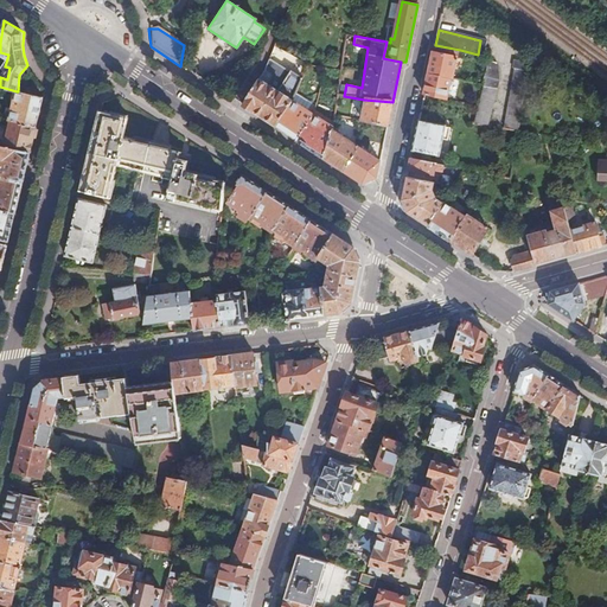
[(460,50),(435,45),(434,53),(458,58),(460,50)]
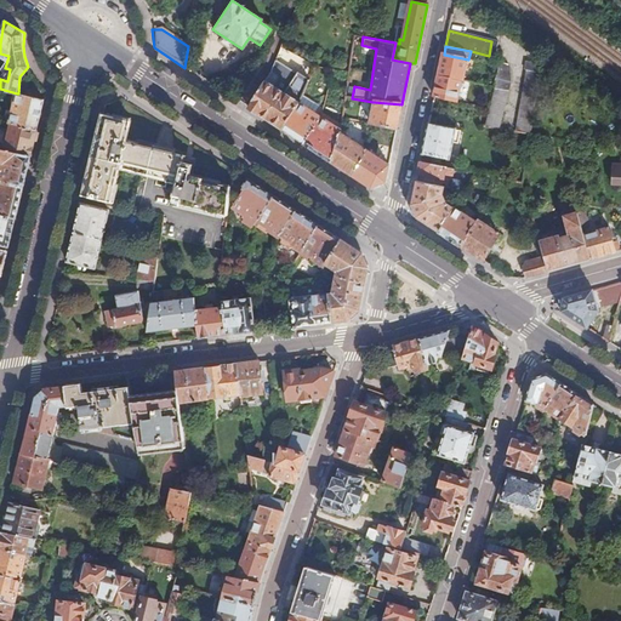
[(444,55),(439,77),(461,81),(463,83),(468,60),(444,55)]
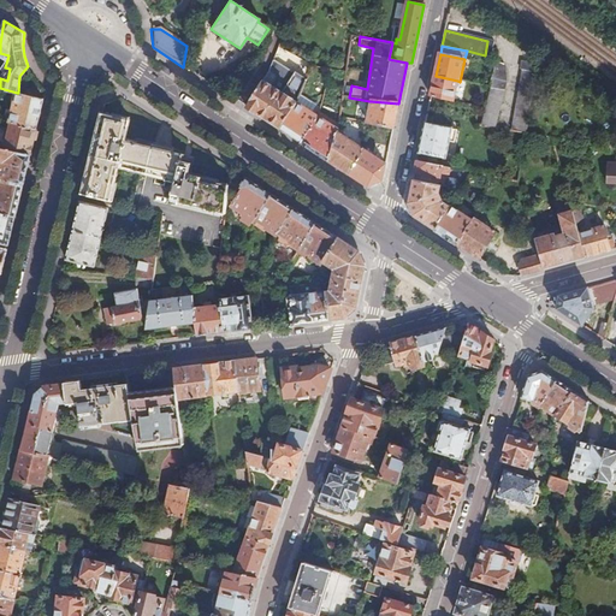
[(271,67),(246,107),(253,111),(279,129),(296,98),(307,80),(294,71),(292,73),(273,60),(271,67)]
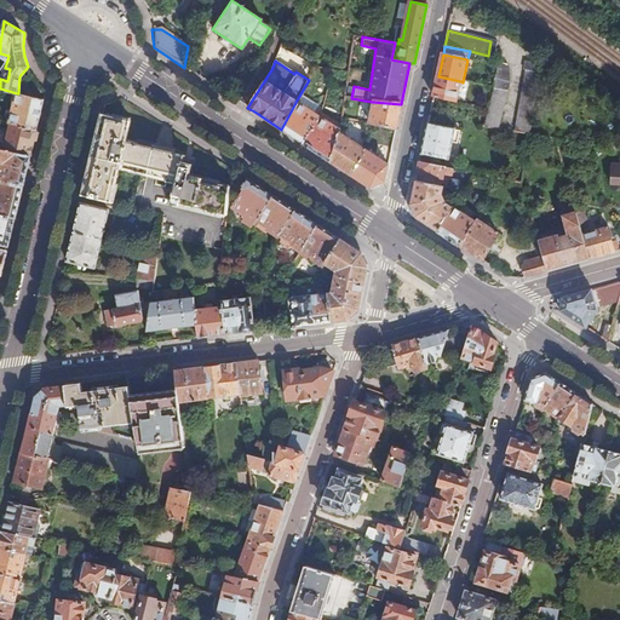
[(482,124),(497,126),(505,81),(503,63),(493,62),(482,124)]
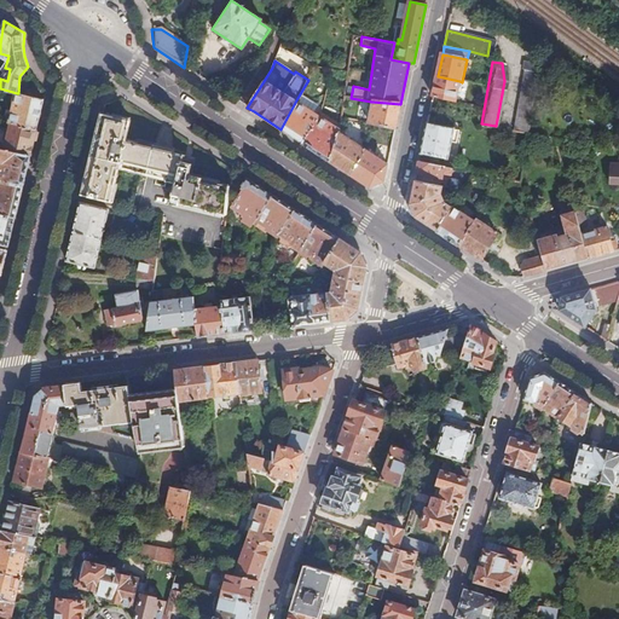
[(514,129),(528,132),(539,65),(524,63),(522,73),(524,73),(514,129)]
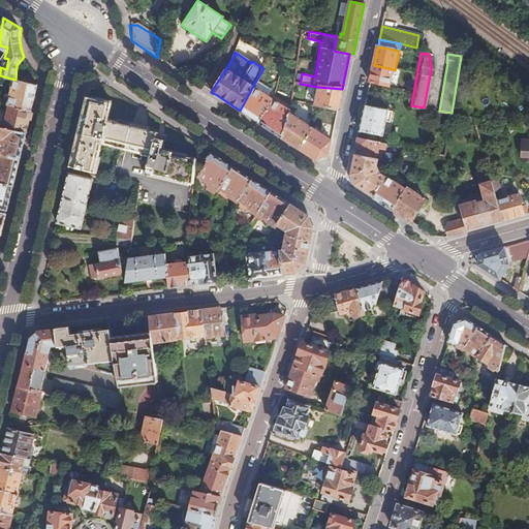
[(393,69),(374,65),(370,84),(389,88),(393,69)]
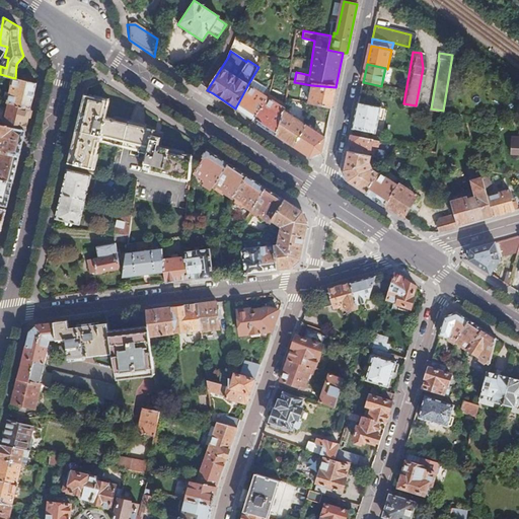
[(10,102),(30,107),(38,83),(15,78),(14,78),(8,102),(10,102)]
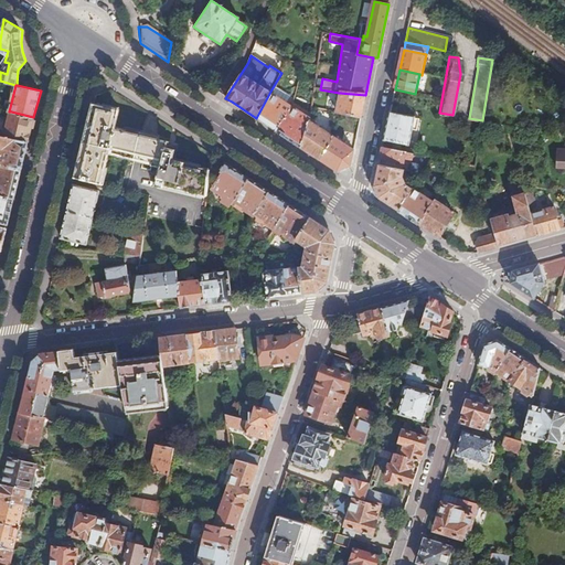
[(272,89),(256,118),(276,131),(292,103),(272,89)]
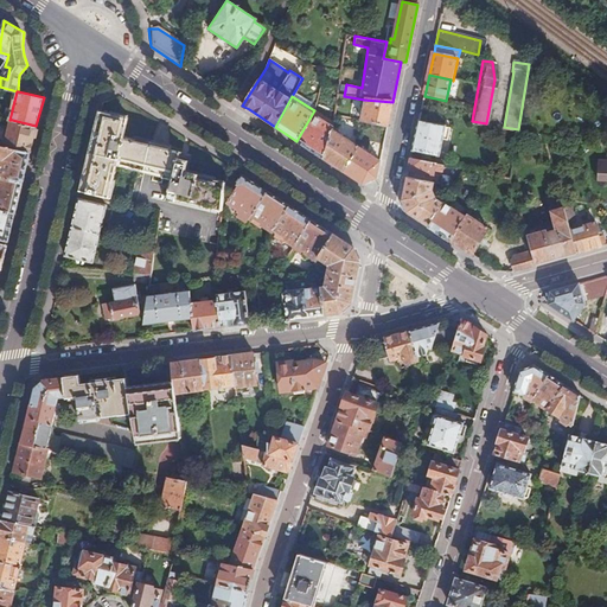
[(360,120),(387,126),(393,102),(364,100),(360,120)]
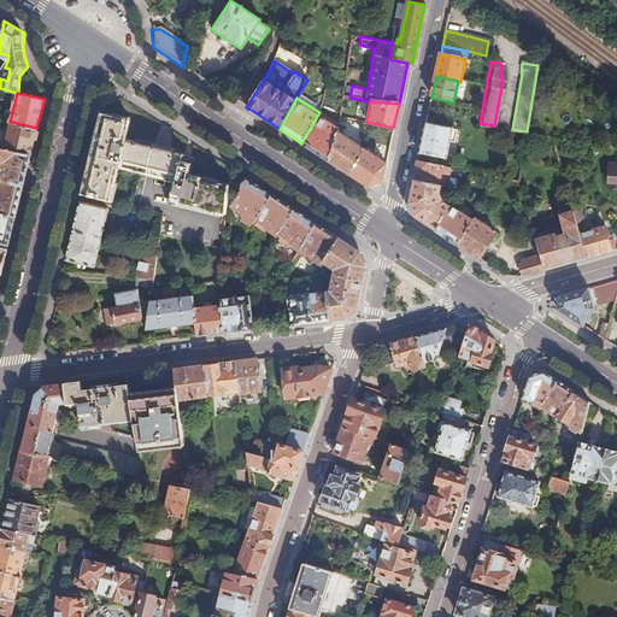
[(338,124),(319,112),(301,144),(329,162),(336,133),(338,124)]
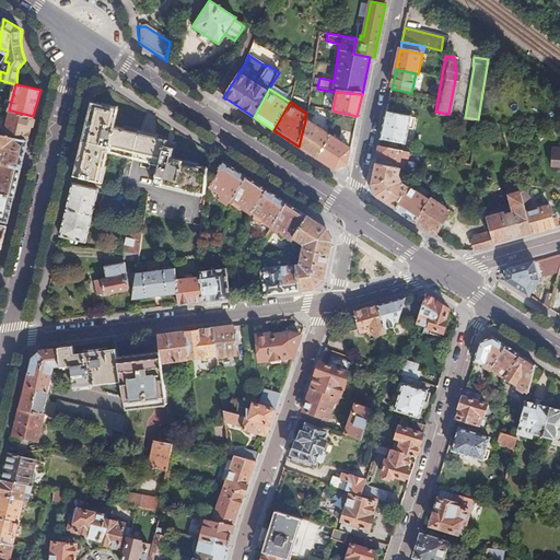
[(93,104),(76,178),(89,182),(100,184),(101,184),(108,152),(135,159),(140,136),(115,129),(119,111),(93,104)]
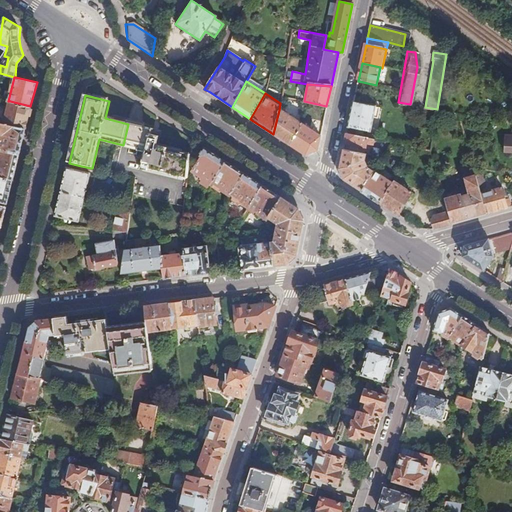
[(28,117),(30,106),(10,101),(4,124),(25,129),(28,117)]
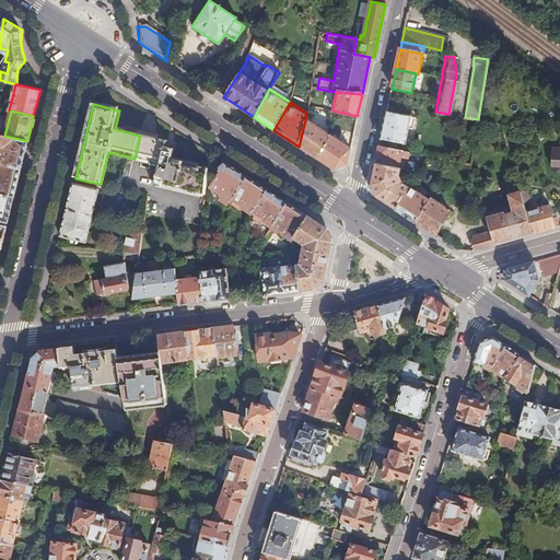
[(387,141),(386,148),(400,151),(401,143),(405,144),(408,129),(412,129),(415,117),(387,111),(381,139),(387,141)]
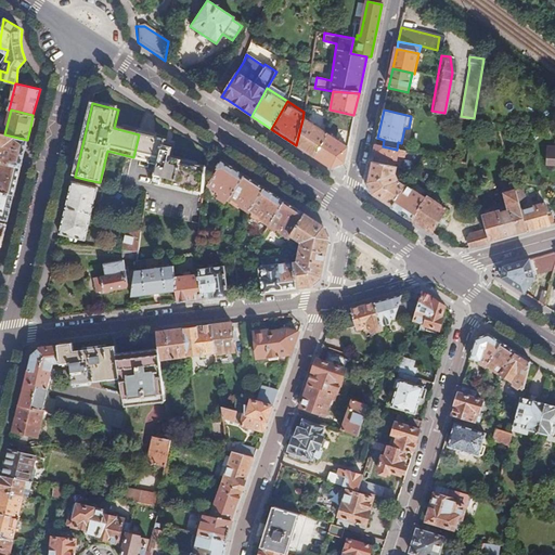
[(302,119),(296,145),(314,157),(328,136),(302,119)]
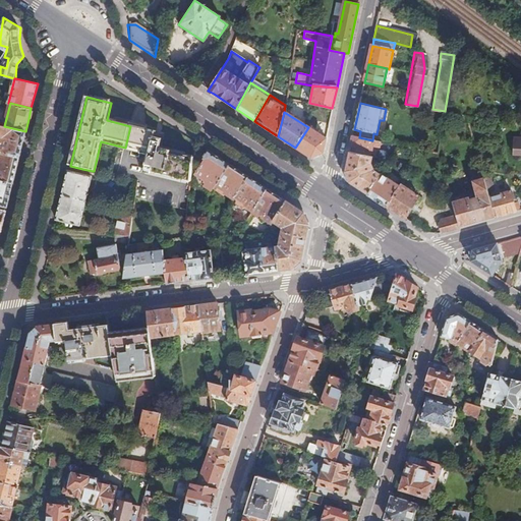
[(0,152),(19,157),(25,131),(4,126),(0,124),(0,152)]
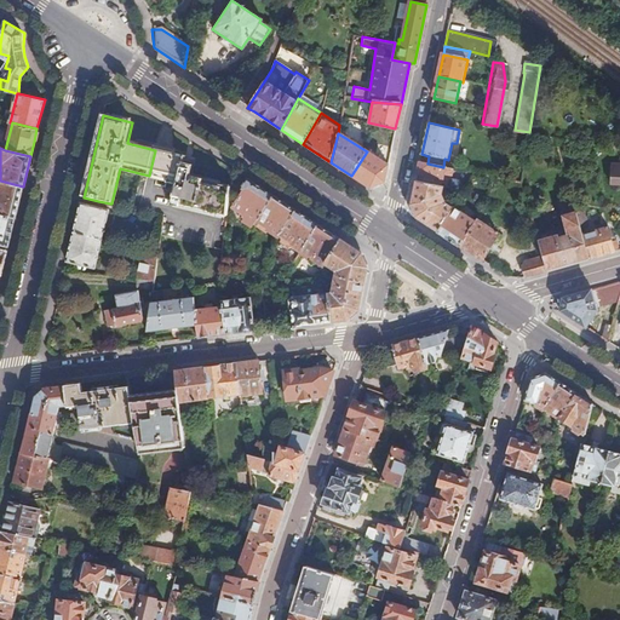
[(164,153),(155,150),(149,176),(158,178),(164,153)]
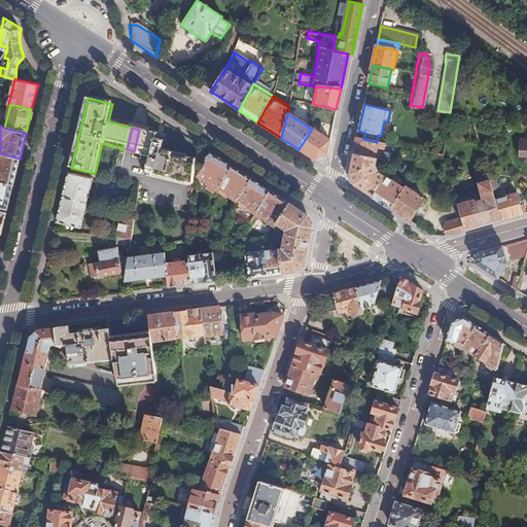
[(326,155),(329,140),(312,129),(299,149),(315,160),(326,155)]
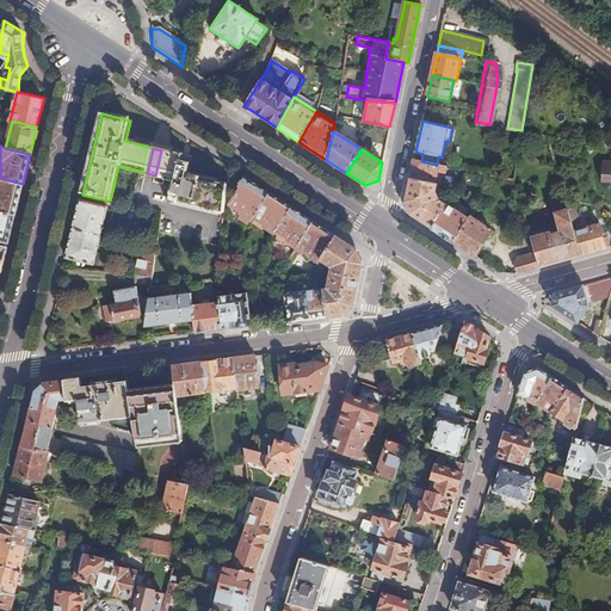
[(223,214),(227,185),(186,176),(190,162),(181,160),(183,156),(161,150),(155,176),(165,178),(165,181),(174,184),(170,204),(179,207),(180,203),(223,214)]
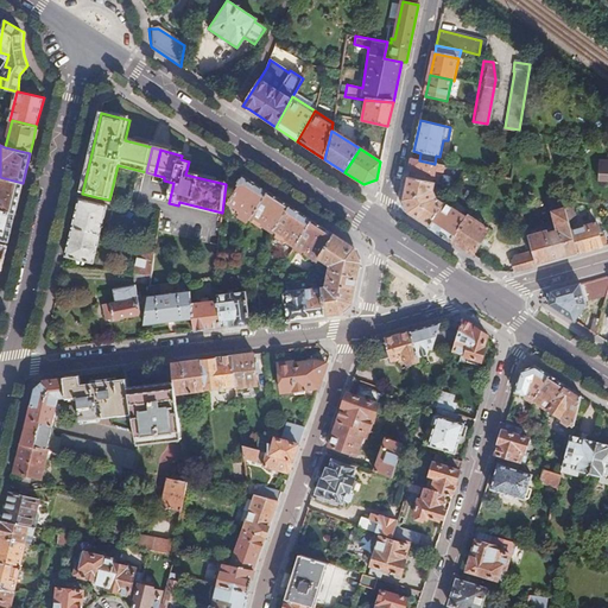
[(419,160),(412,159),(410,171),(435,176),(436,171),(444,172),(445,165),(435,164),(419,160)]
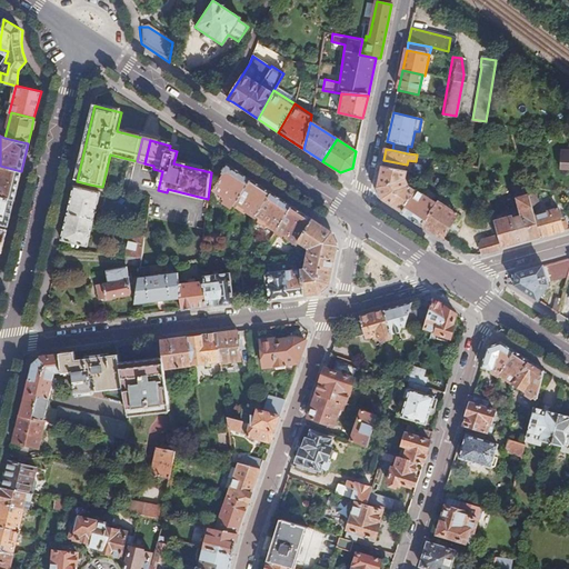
[(568,150),(560,150),(558,166),(568,167),(568,150)]
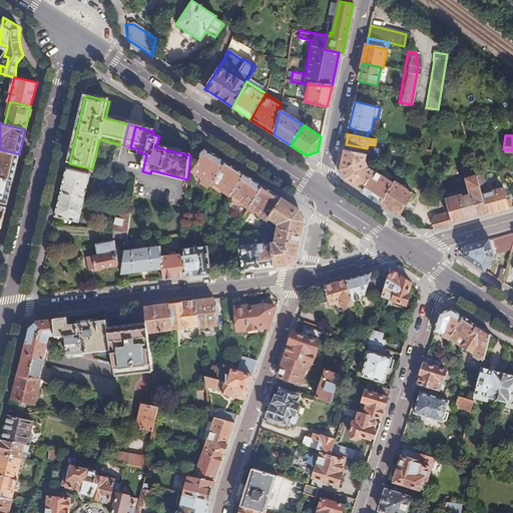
[(382,159),(388,151),(374,148),(372,157),(382,159)]
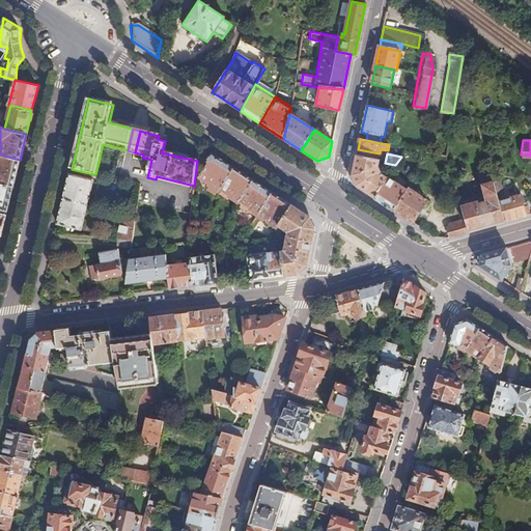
[(0,184),(14,187),(20,160),(0,155),(0,184)]
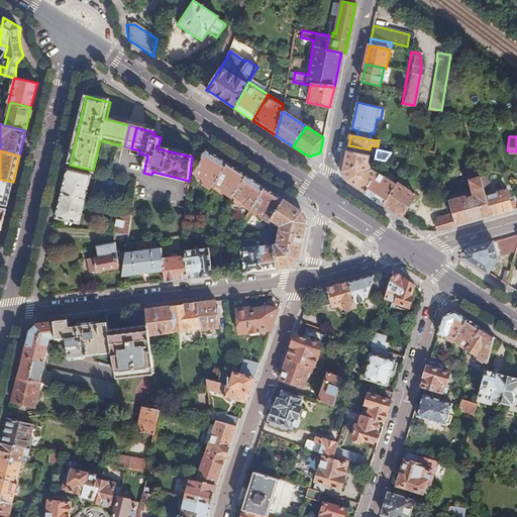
[(214,186),(228,165),(206,150),(201,159),(204,160),(199,166),(197,175),(214,186)]
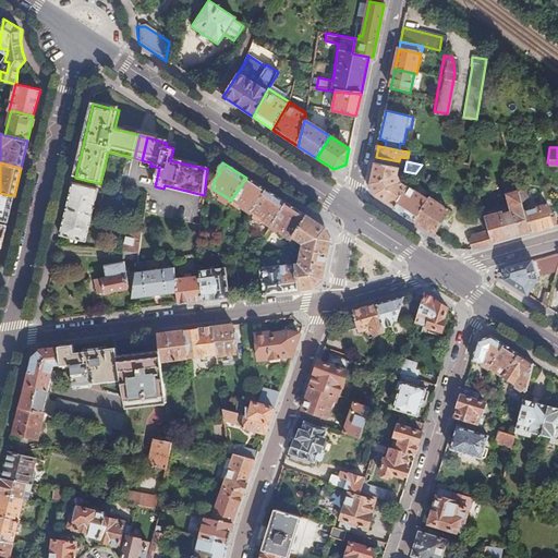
[(375,196),(392,207),(405,187),(401,184),(397,177),(399,168),(375,162),(370,184),(375,196)]
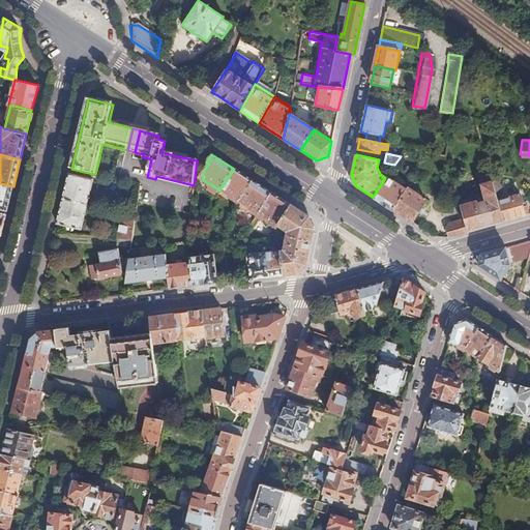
[(253,181),(234,169),(219,190),(217,193),(225,198),(227,195),(238,203),(253,181)]
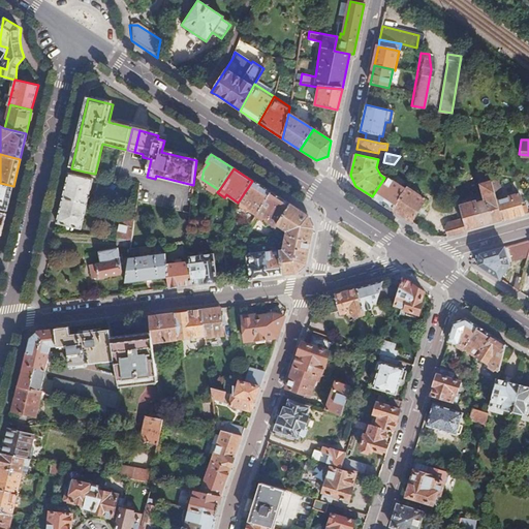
[(94,174),(84,172),(82,178),(69,175),(64,199),(88,206),(94,181),(92,180),(94,174)]
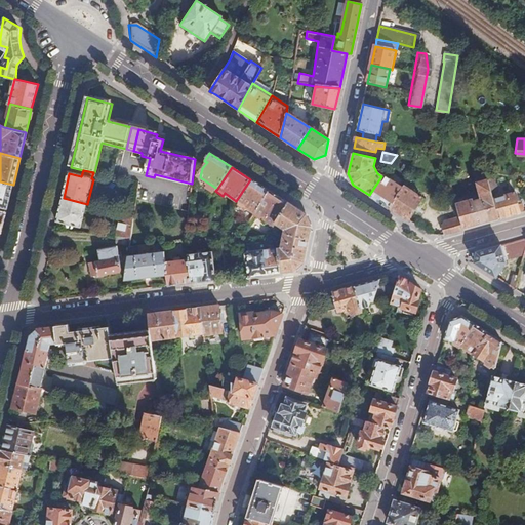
[(381,176),(369,195),(389,208),(401,189),(381,176)]
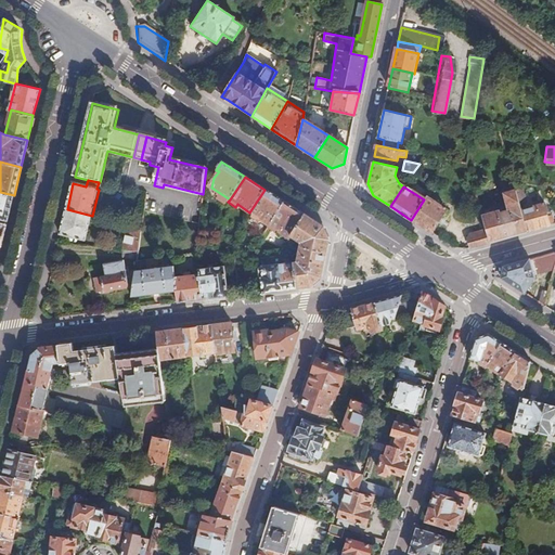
[(285,203),(265,190),(249,213),(248,216),(255,220),(258,218),(270,226),(285,203)]
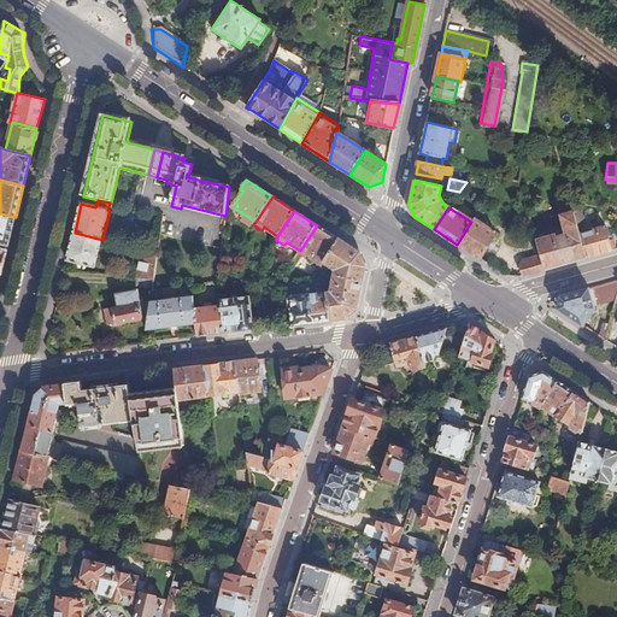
[(581,211),(573,213),(577,229),(586,227),(581,211)]
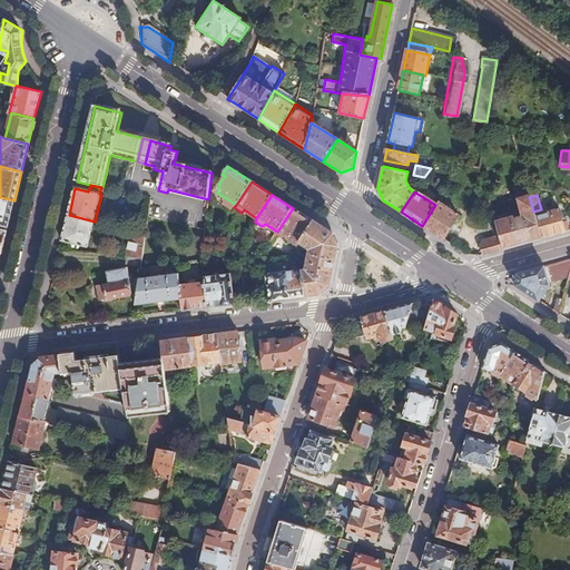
[(0,225),(8,227),(15,200),(0,197),(0,225)]
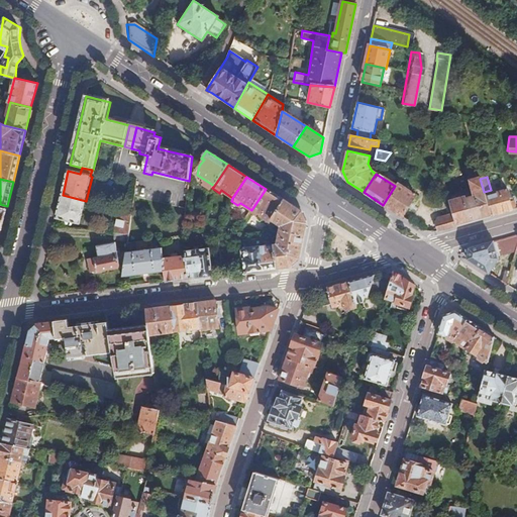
[(449,202),(453,215),(456,226),(491,216),(486,198),(484,192),(480,179),(469,182),(474,198),(464,201),(463,198),(449,202)]
